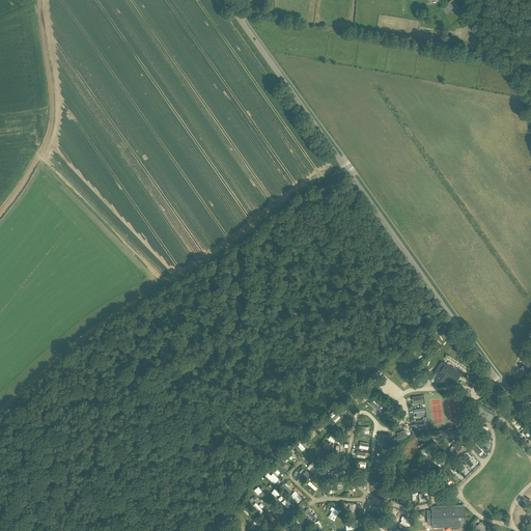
[(454,0),(452,0),(449,3),(462,18),(467,15),(454,0)]
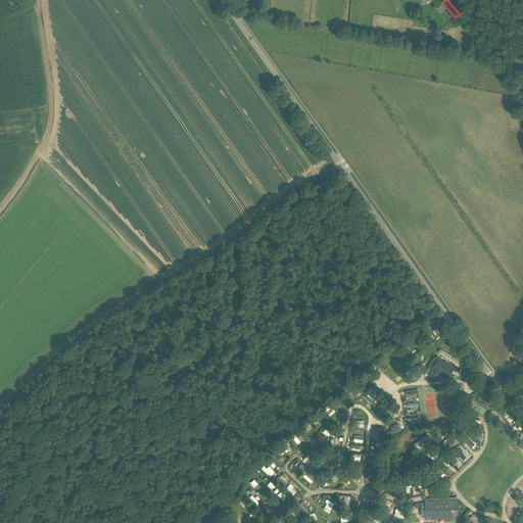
[(460,15),(456,18),(456,19),(461,25),(461,26),(466,22),(460,15)]
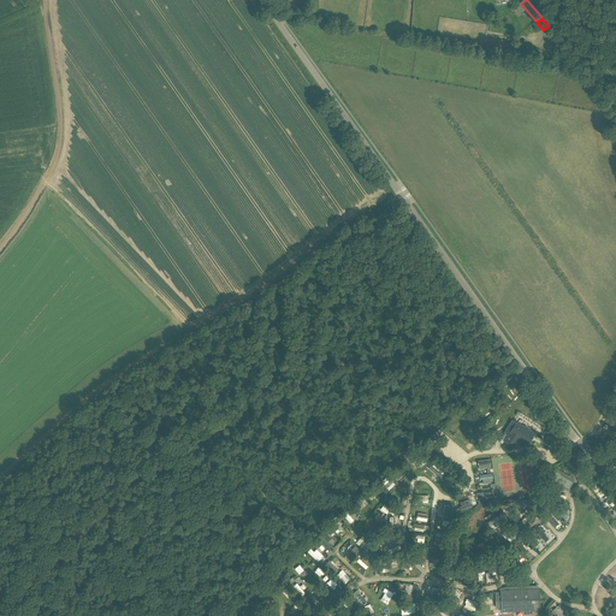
[(550,34),(557,43),(561,41),(554,30),(550,34)]
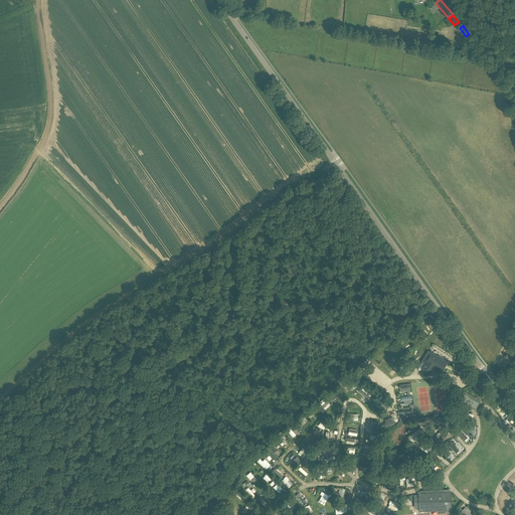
[(422,361),(419,367),(421,368),(421,369),(431,374),(434,368),(441,373),(448,362),(442,358),(443,357),(439,355),(439,356),(433,352),(424,363),(422,361)]
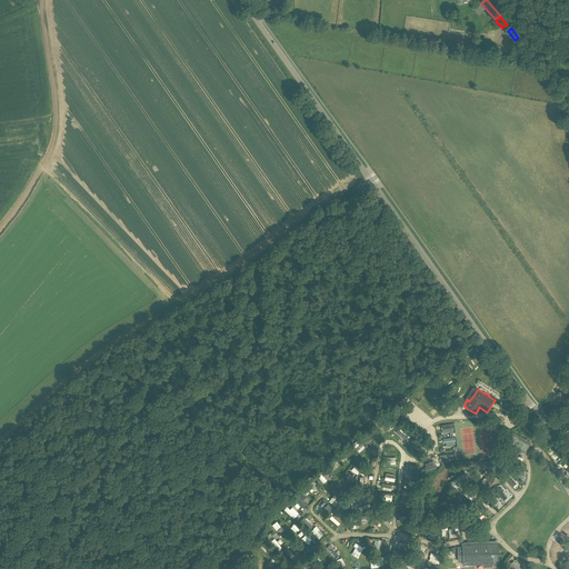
[(391,430),(393,428),(388,421),(385,423),(391,430)]
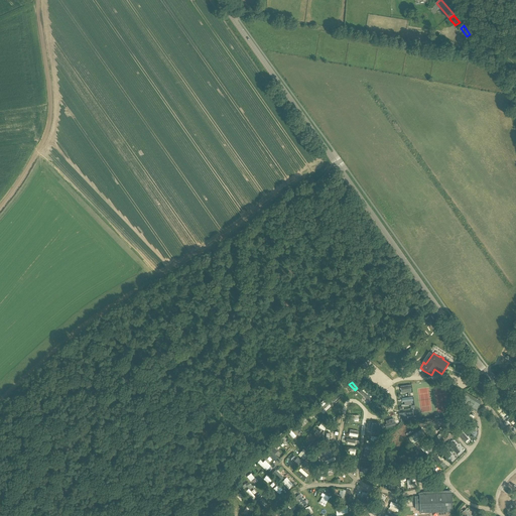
[(486,392),(489,389),(482,382),(479,385),(486,392)]
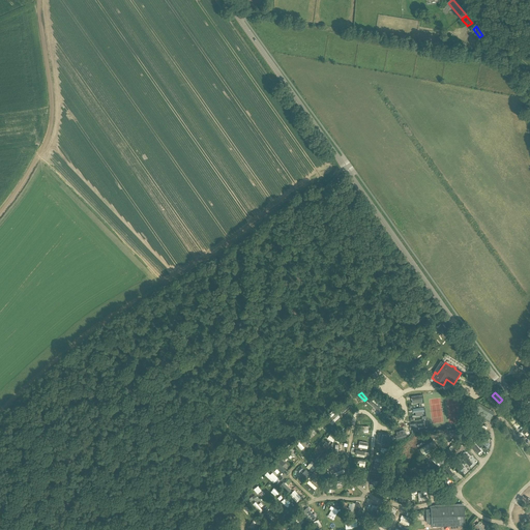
[(351,399),(347,394),(340,403),(343,406),(351,399)]
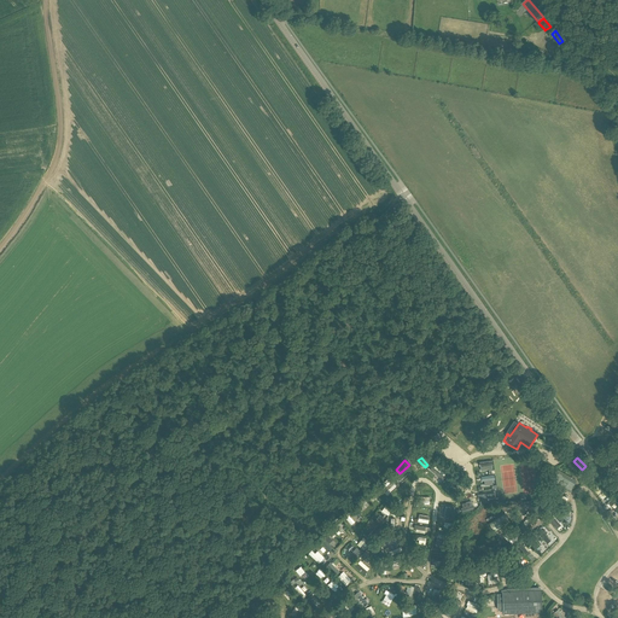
[(437,466),(435,468),(439,473),(438,474),(439,476),(441,474),(442,476),(444,473),(447,471),(443,467),(441,470),(437,466)]
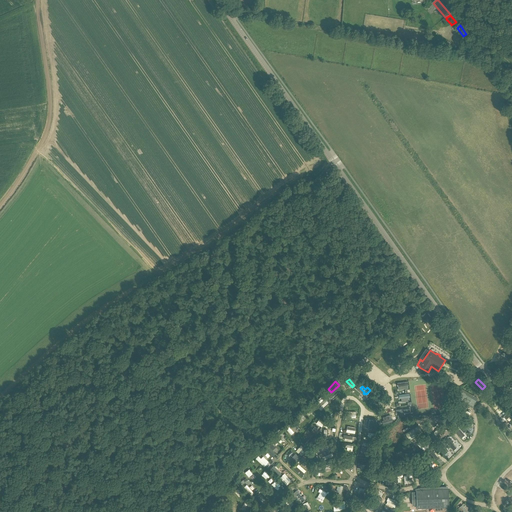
[(495,396),(497,394),(492,387),(489,389),(495,396)]
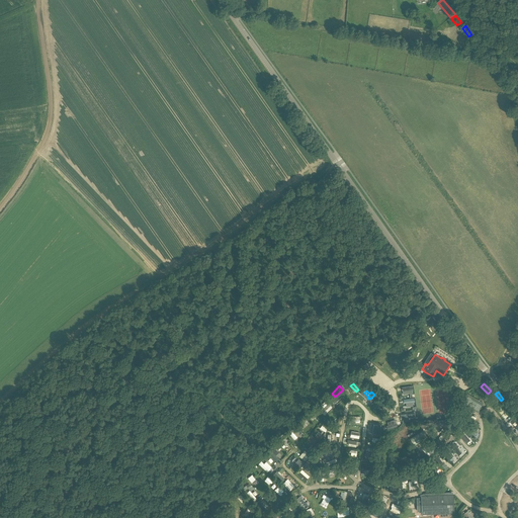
[(495,394),(491,397),(498,405),(502,402),(495,394)]
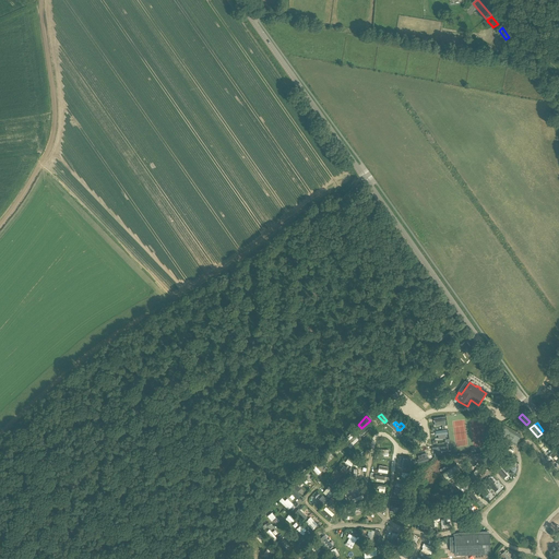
[(500,426),(494,439),(499,442),(502,437),(514,444),(520,435),(504,426),(503,428),(500,426)]
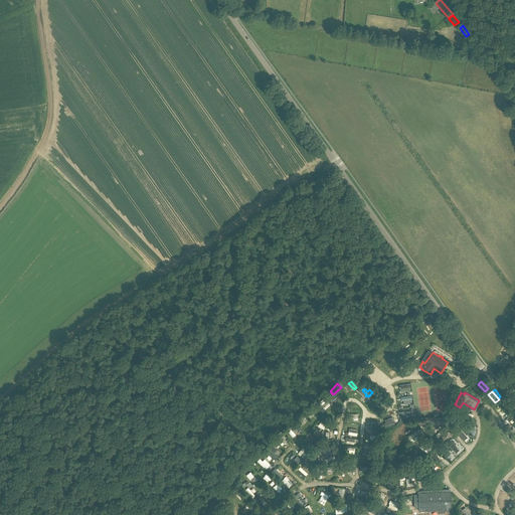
[(321,410),(327,404),(323,399),(317,405),(321,410)]
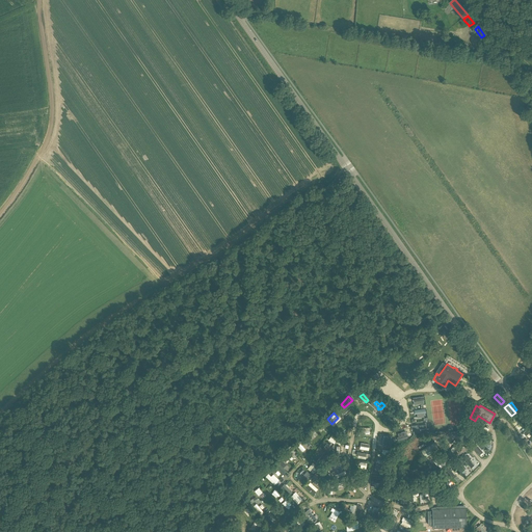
[(397,420),(393,416),(389,419),(394,424),(397,420)]
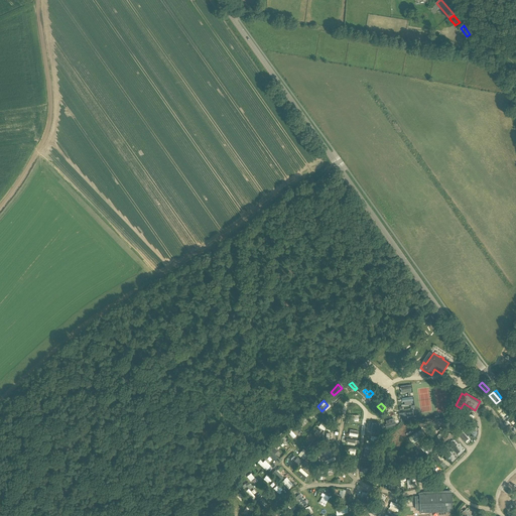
[(507,414),(510,412),(502,403),(499,406),(507,414)]
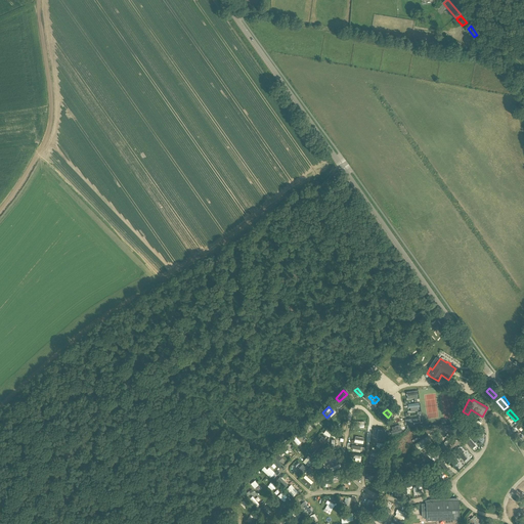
[(317,415),(311,421),(315,425),(321,419),(317,415)]
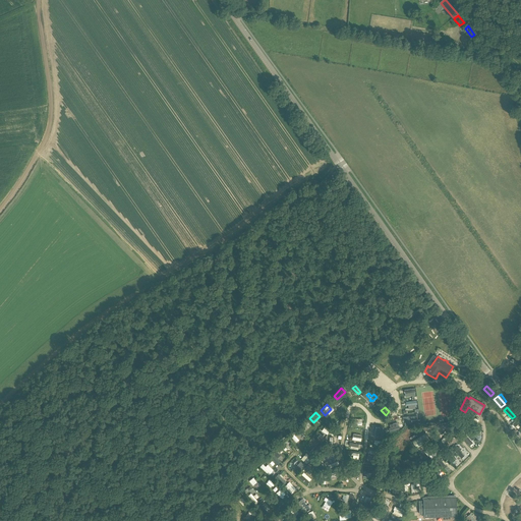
[(307,421),(301,427),(303,429),(310,423),(307,421)]
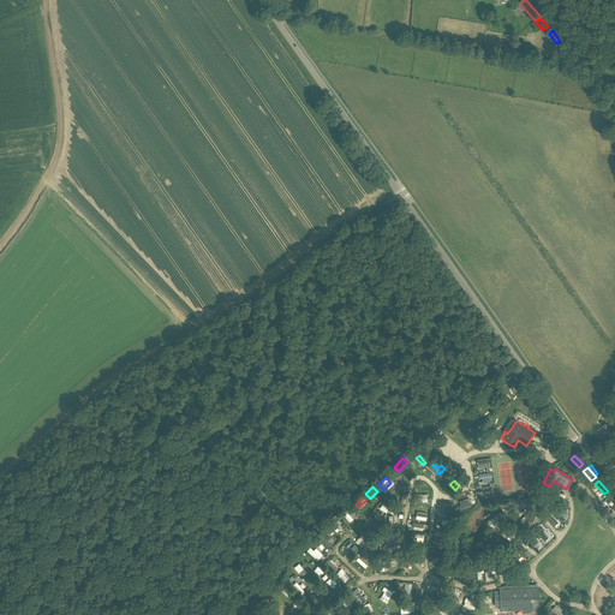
[(384,500),(381,505),(384,507),(386,507),(393,513),(396,508),(384,500)]
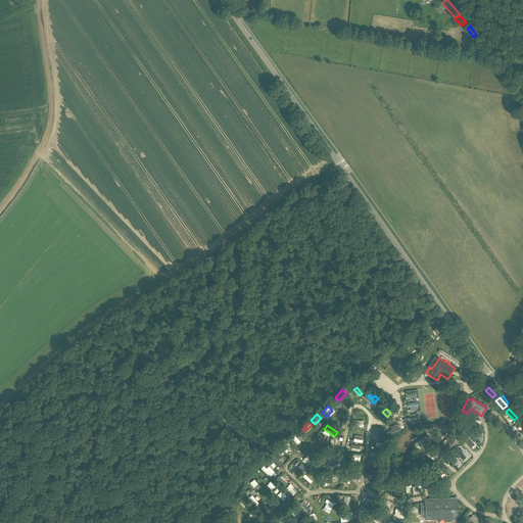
[(473,429),(470,431),(478,439),(480,437),(475,431),(477,430),(475,429),(474,430),(473,429)]
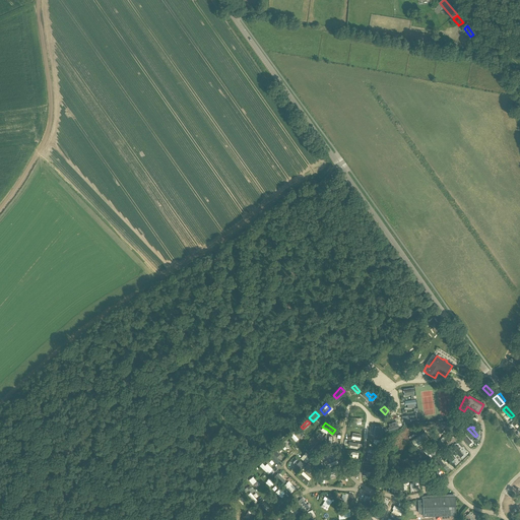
[(299,439),(297,437),(296,438),(294,436),(295,435),(290,431),(288,433),(296,442),(299,439)]
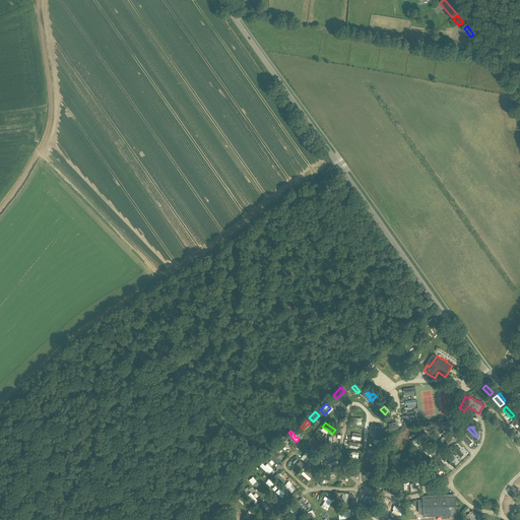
[(446,432),(439,440),(442,442),(444,443),(449,437),(447,436),(448,434),(446,432)]
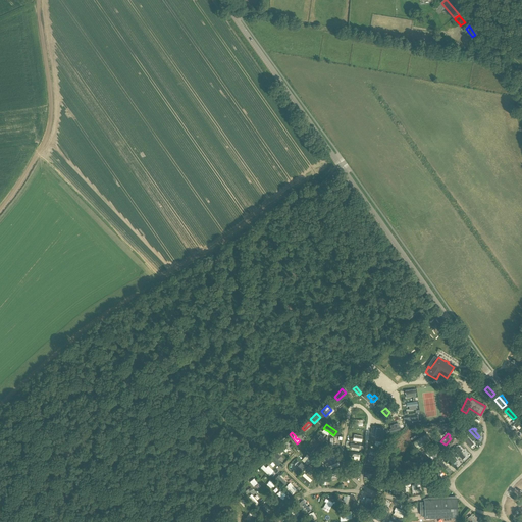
[(465,434),(462,437),(470,447),(473,444),(468,437),(469,437),(468,435),(467,436),(465,434)]
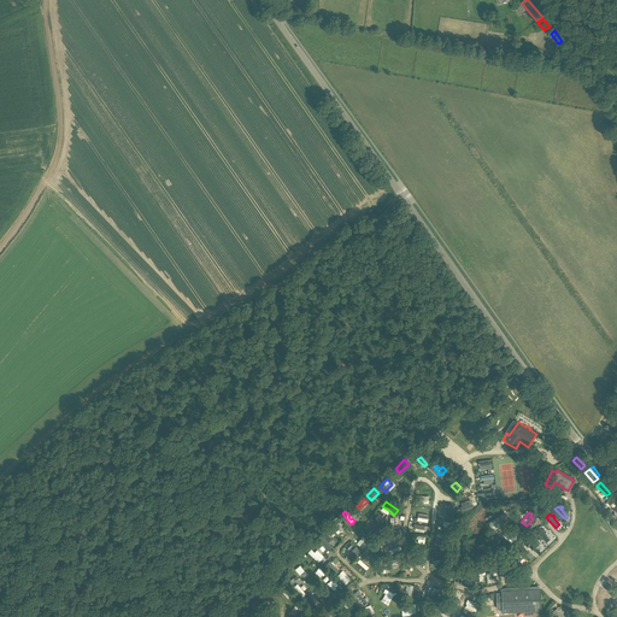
[(340,521),(333,528),(338,534),(342,529),(340,527),(342,523),(340,521)]
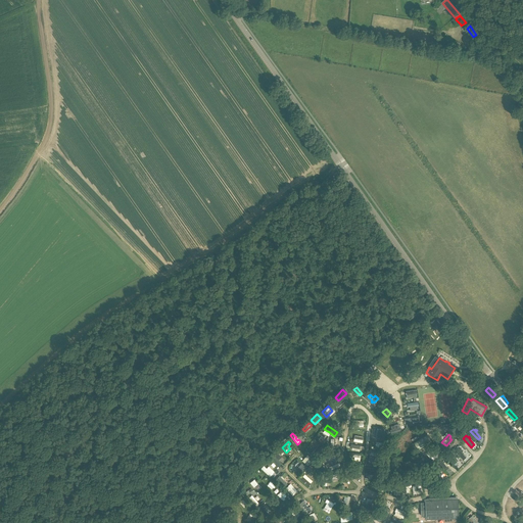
[(379,442),(376,446),(382,452),(384,448),(383,448),(385,446),(379,442)]
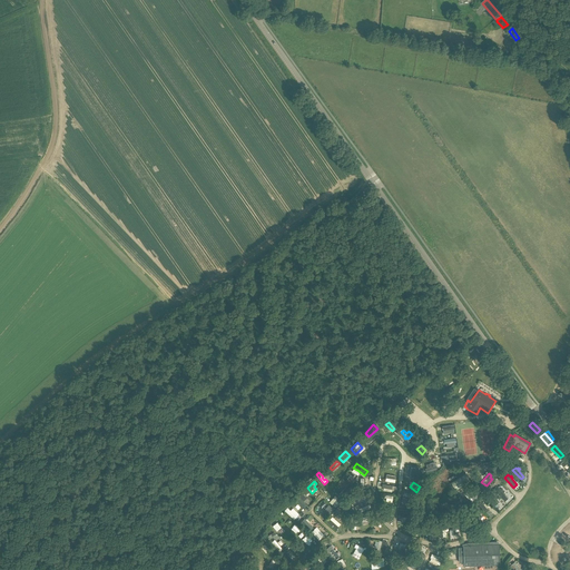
[(345,484),(340,491),(344,495),(350,489),(345,484)]
